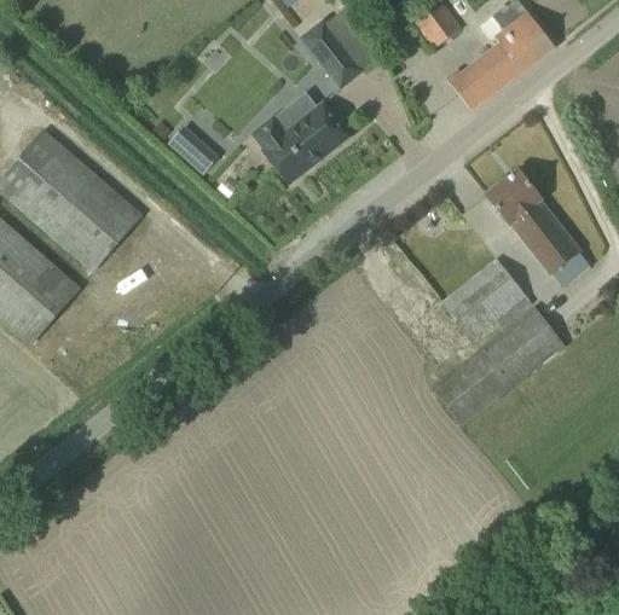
[(458,69),(446,77),(470,109),(554,46),(519,0),(512,0),(478,25),(489,40),(495,36),(501,44),(462,74),(458,69)]
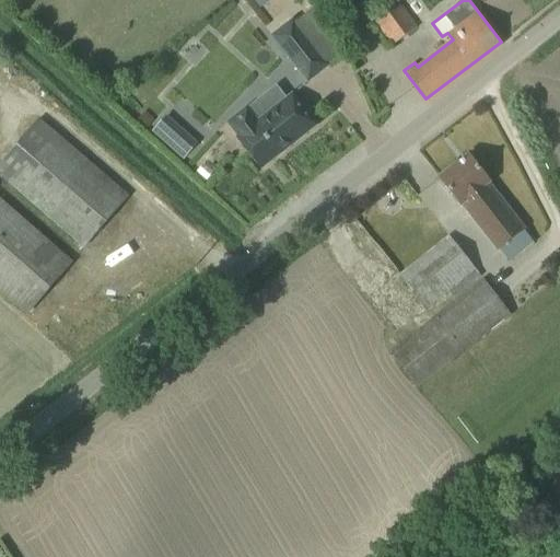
[(375,20),(393,44),(417,25),(399,2),(375,20)]
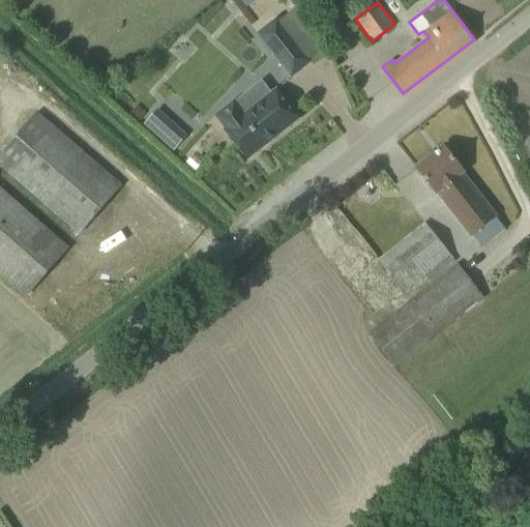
[(276,17),(258,31),(277,57),(291,75),(311,59),(307,56),(325,41),(296,4),(278,19),(276,17)]
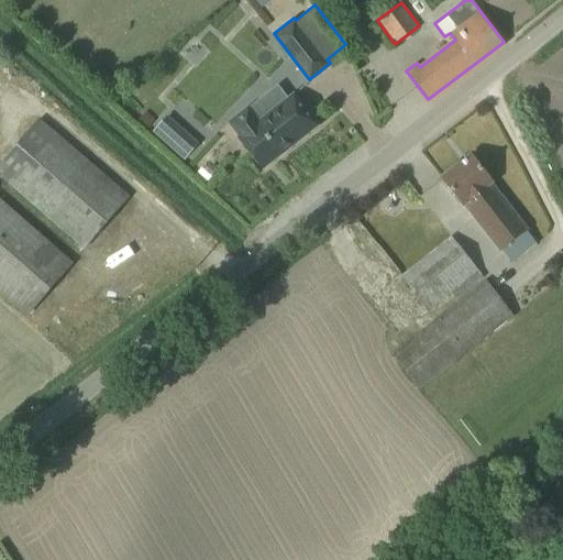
[(258,120),(247,106),(229,121),(240,134),(238,136),(262,167),(318,123),(294,92),(258,120)]
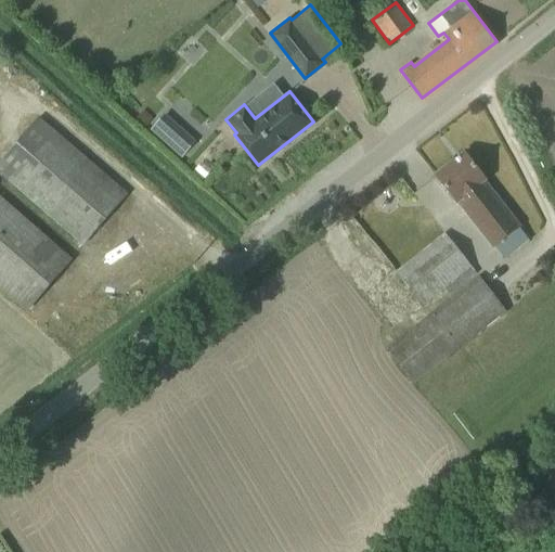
[(166,111),(151,127),(181,155),(196,139),(166,111)]
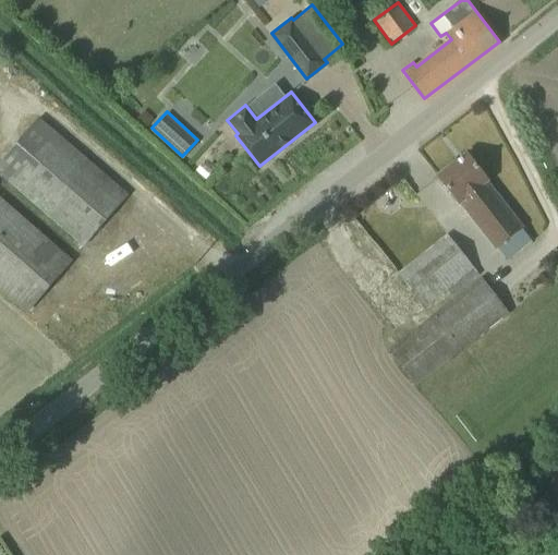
[(126,193),(38,118),(0,164),(0,172),(83,243),(126,193)]
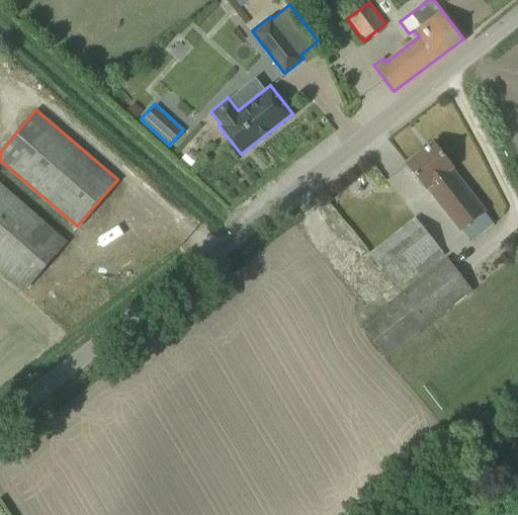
[(484,209),(450,167),(452,166),(433,142),(407,162),(459,229),(460,228),(470,240),(493,223),(484,209)]
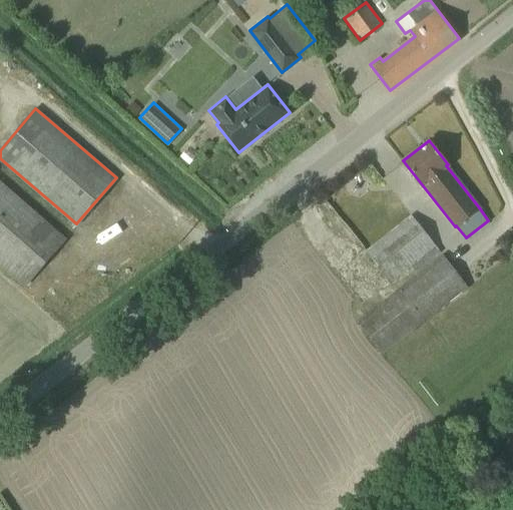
[(0,263),(24,284),(64,237),(0,181),(0,263)]
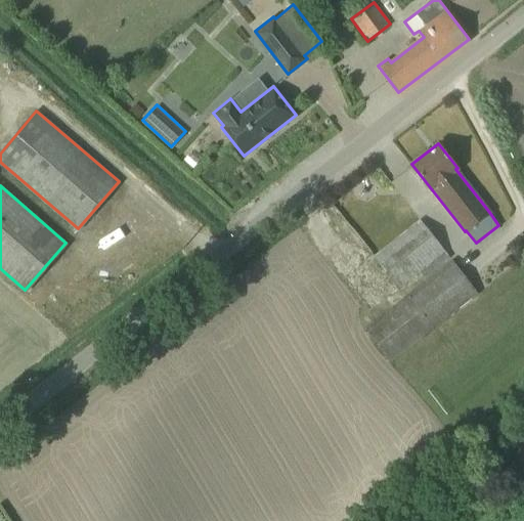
[(449,256),(421,219),(374,256),(398,288),(419,271),(424,277),(449,256)]
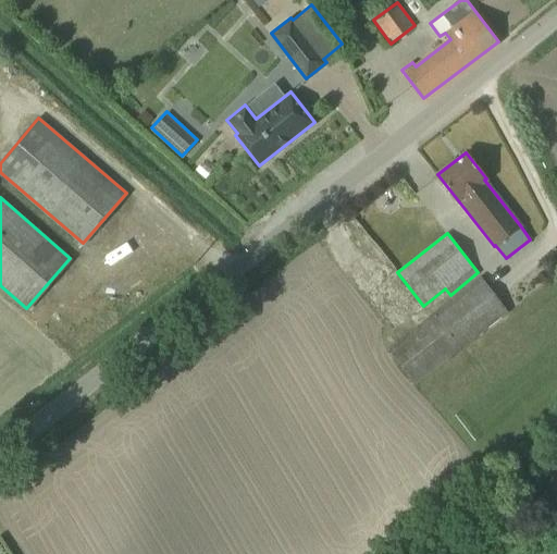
[(508,311),(480,275),(387,348),(416,384),(508,311)]
